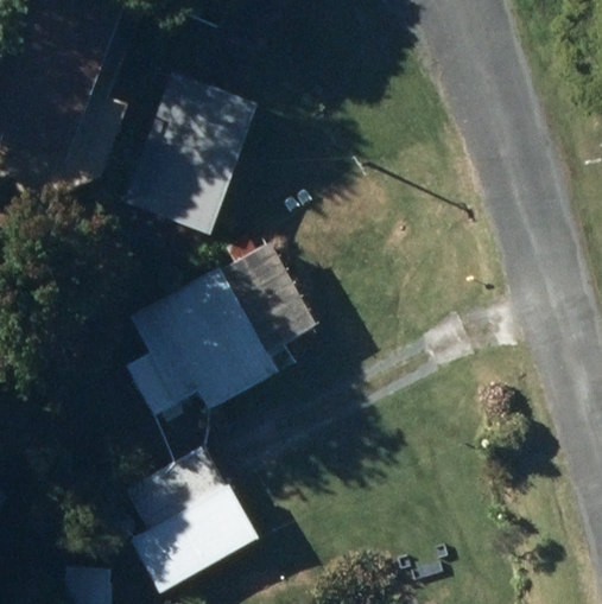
[(0,0),(0,135),(65,161),(128,6),(114,0),(0,0)]
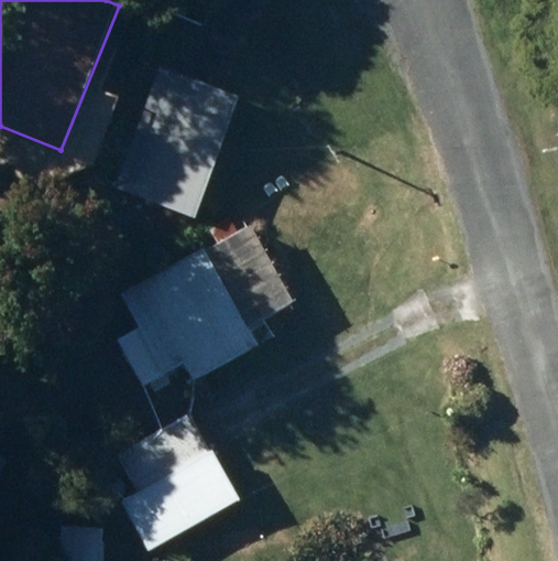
[(154,63),(109,189),(195,218),(240,94),(154,63)]
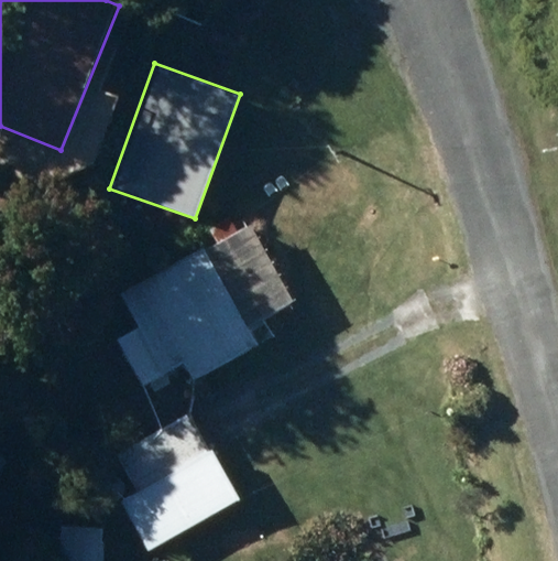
[(113,336),(141,384),(160,373),(163,378),(183,366),(194,385),(259,347),(247,326),(293,300),(245,219),(118,293),(135,324),(113,336)]
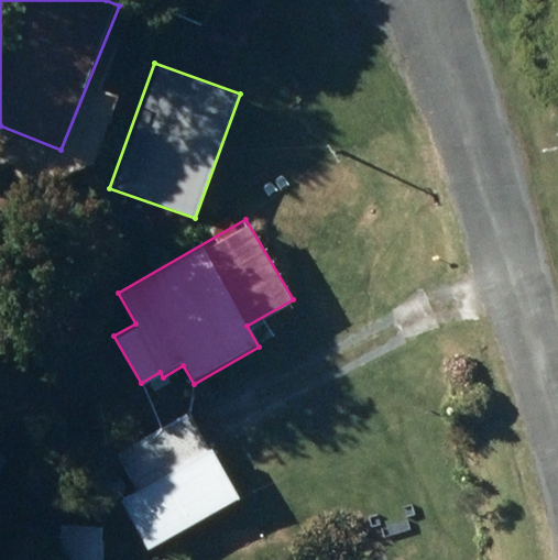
[(188,407),(110,451),(132,490),(116,498),(145,551),(240,498),(188,407)]
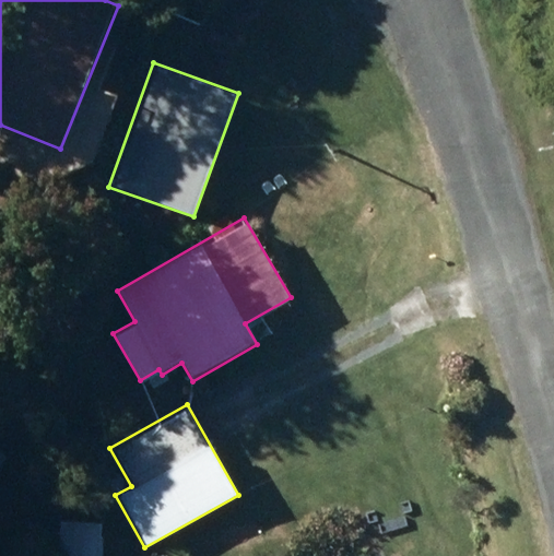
[(97,555),(98,521),(60,520),(60,530),(42,529),(39,555),(97,555)]
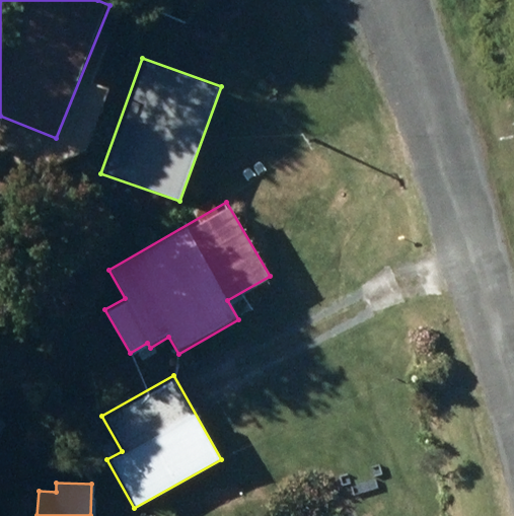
All buildings are outlined.
